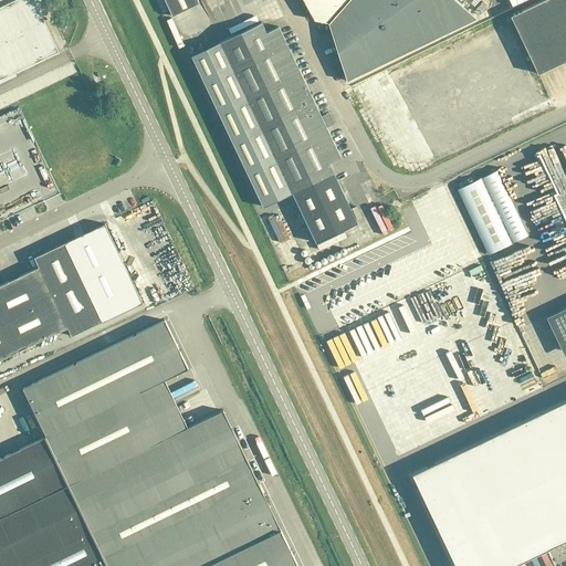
[(0,79),(13,73),(58,52),(40,13),(50,9),(45,0),(16,0),(0,8),(0,79)]
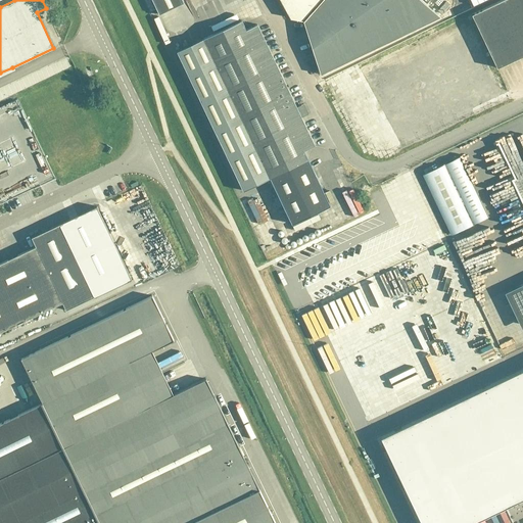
[(181,0),(151,0),(158,15),(183,3),(181,0)]
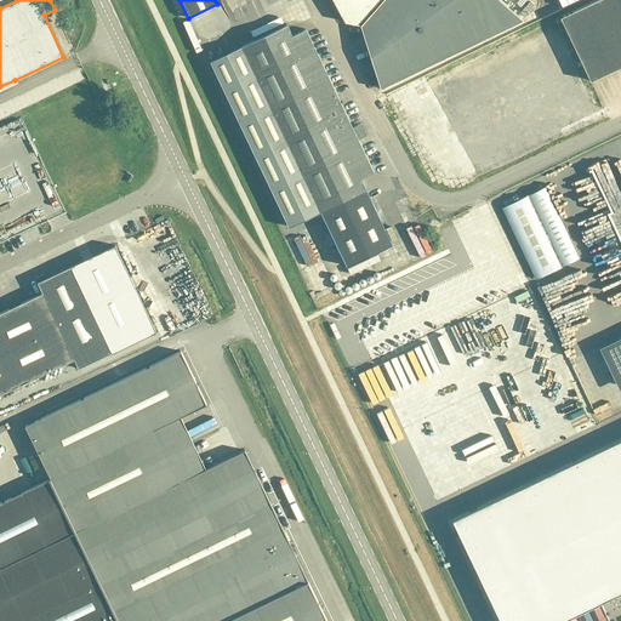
[(332,0),(345,22),(360,26),(381,89),(522,21),(499,0),(332,0)]
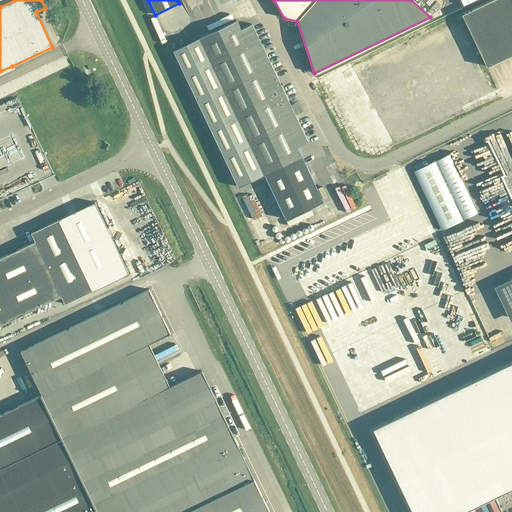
[(511,0),(492,0),(461,15),(486,67),(511,55),(511,0)]
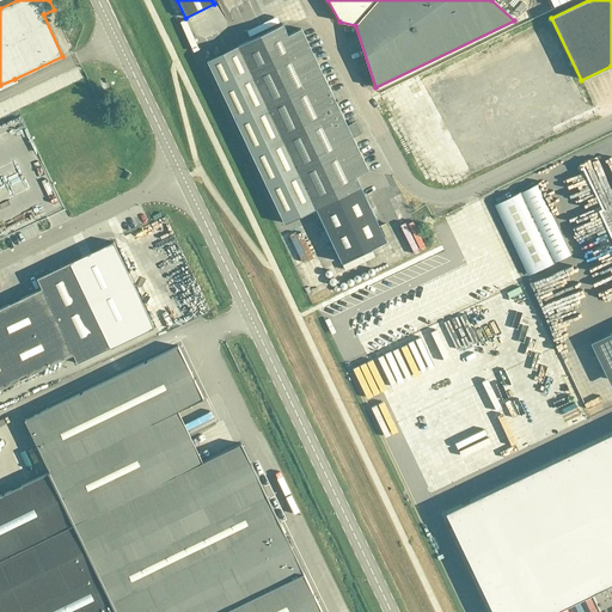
[(282,25),(238,46),(206,61),(283,225),(316,209),(341,263),(386,242),(360,188),(355,177),(368,171),(300,30),(288,36),(282,25)]
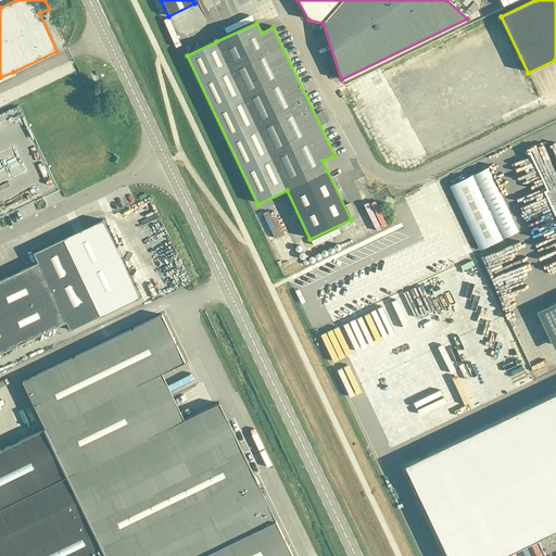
[(506,72),(518,67),(516,62),(504,67),(506,72)]
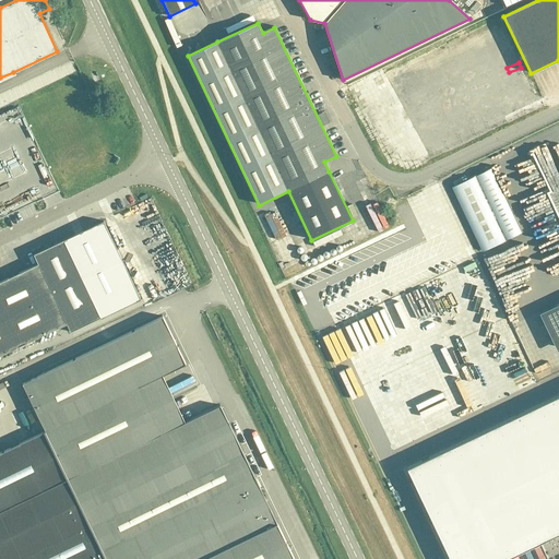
[(490,168),(451,188),(482,251),(520,233),(490,168)]
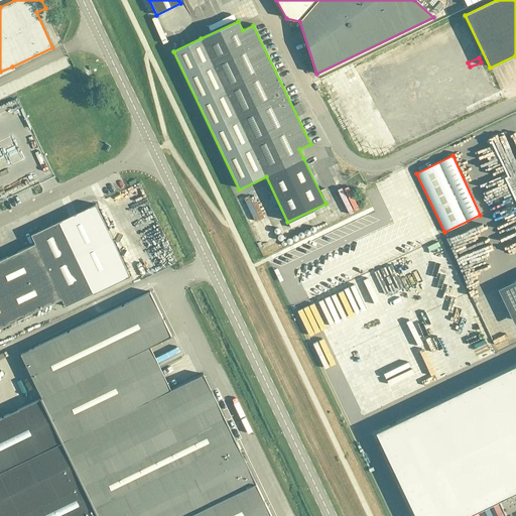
[(0,328),(61,299),(65,307),(129,276),(95,205),(31,235),(35,244),(0,260),(0,328)]
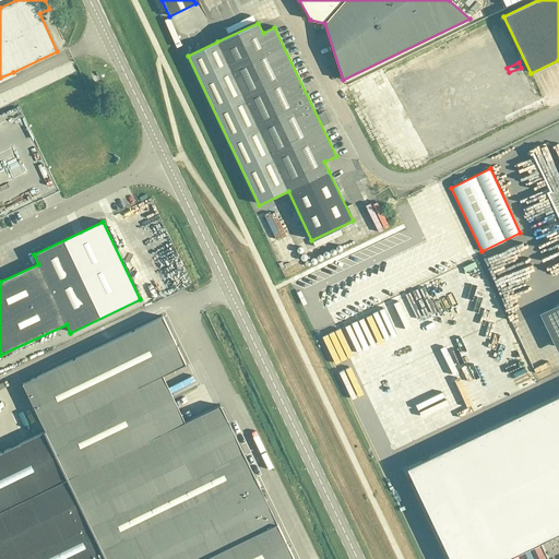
[(161,433),(139,387),(186,365),(162,317),(22,384),(45,431),(0,453),(0,558),(293,558),(219,405),(161,433)]
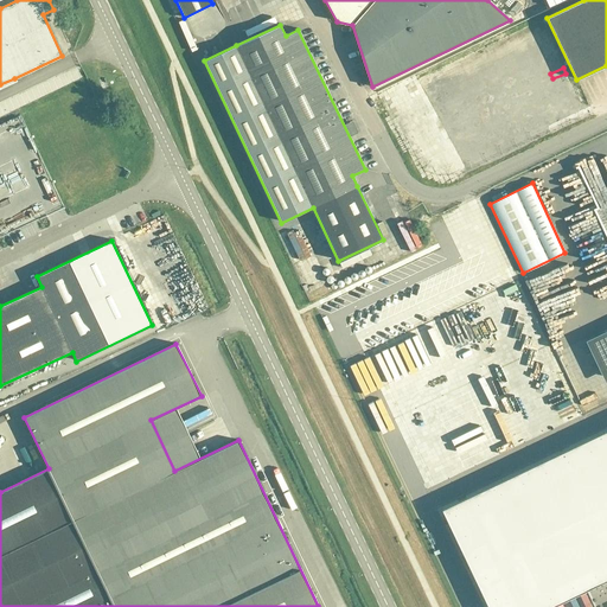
[(606,434),(442,512),(487,606),(547,606),(606,579),(606,434)]
